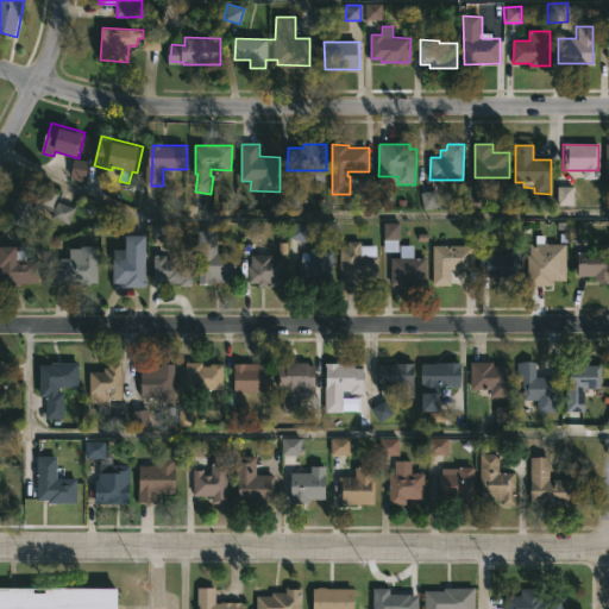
[(83,181),(87,162),(71,159),(69,179),(83,181)]
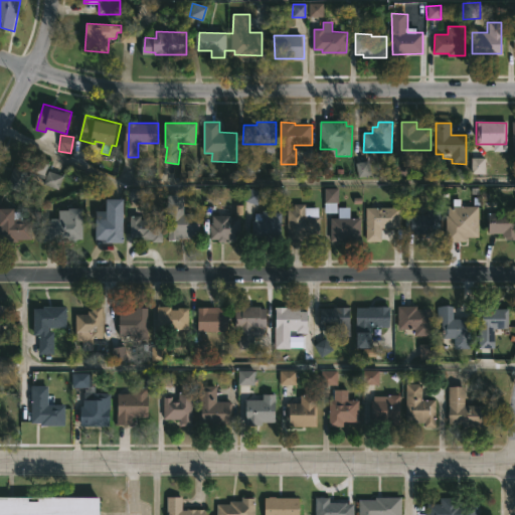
[(52,162),(49,170),(63,176),(58,188),(43,182),(44,179),(30,174),(23,192),(7,186),(18,157),(32,162),(34,155),(52,162)]
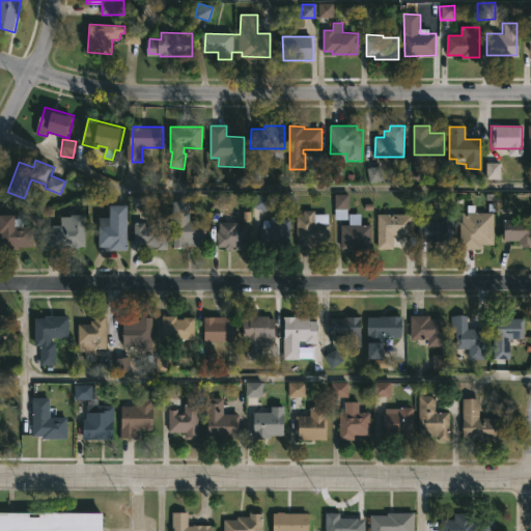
[(499,179),(499,163),(485,163),(484,179),(499,179)]
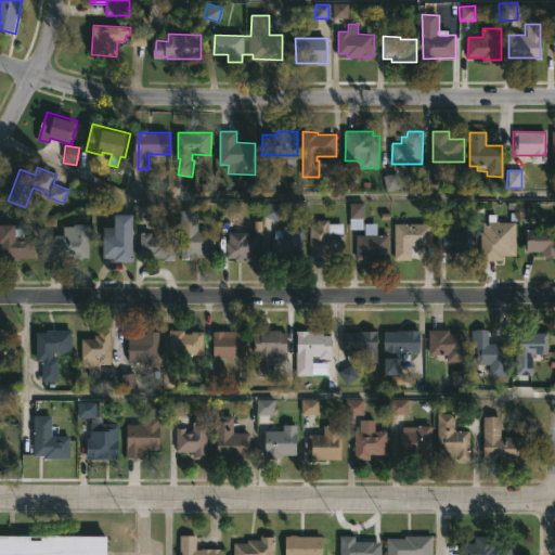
[(385,191),(398,190),(396,175),(383,176),(385,191)]
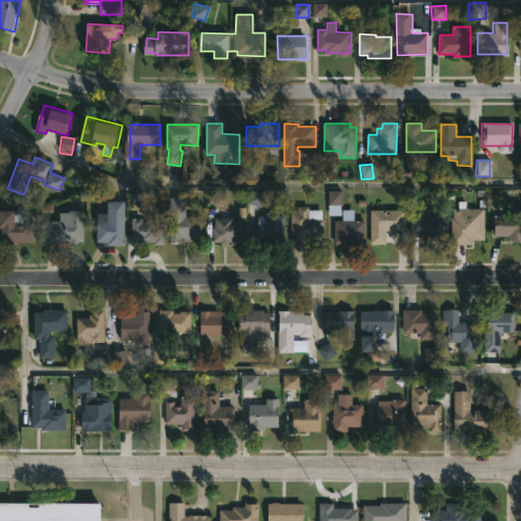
[(207,203),(220,206),(223,192),(210,189),(207,203)]
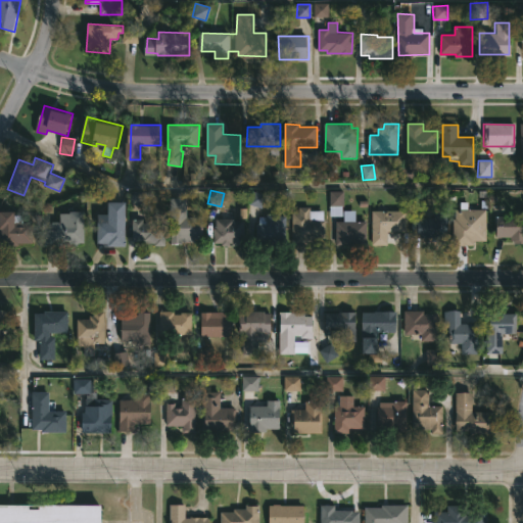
[(129,204),(144,203),(144,191),(129,192),(129,204)]
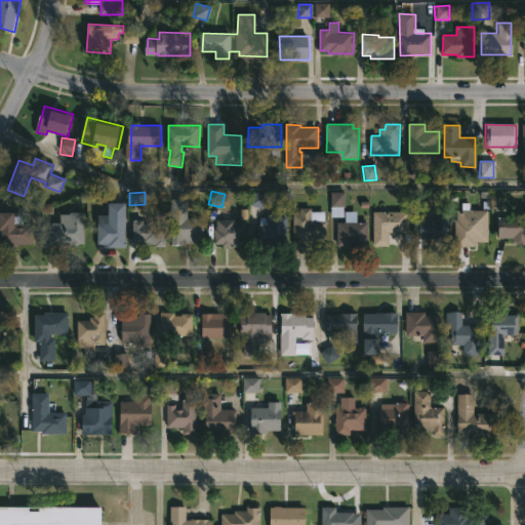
[(330,193),(329,217),(342,217),(342,193),(330,193)]
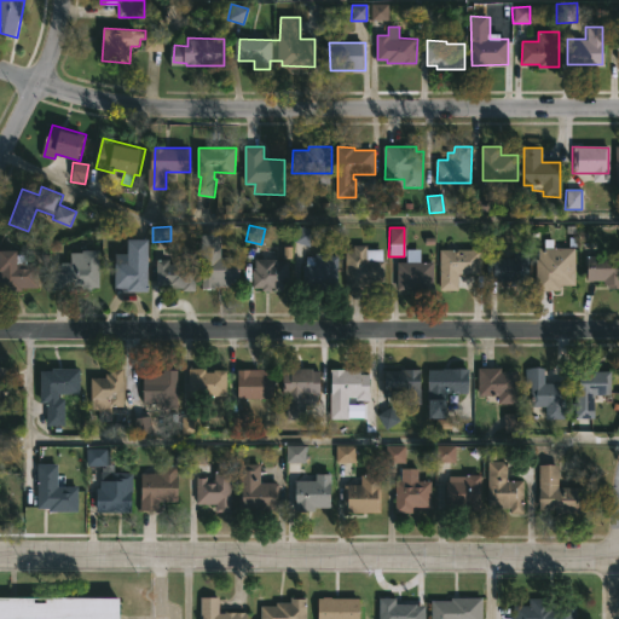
[(223,233),(223,256),(242,255),(243,288),(203,288),(202,233),(223,233)]
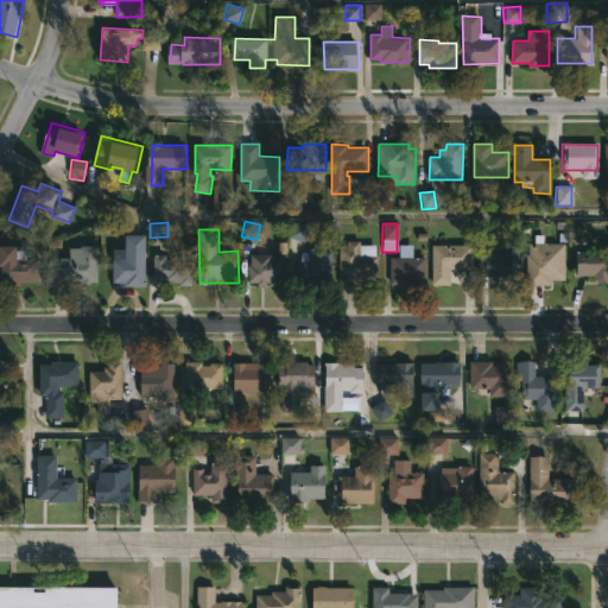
[(147,235),(147,286),(125,286),(125,282),(113,282),(113,258),(127,258),(127,235),(147,235)]
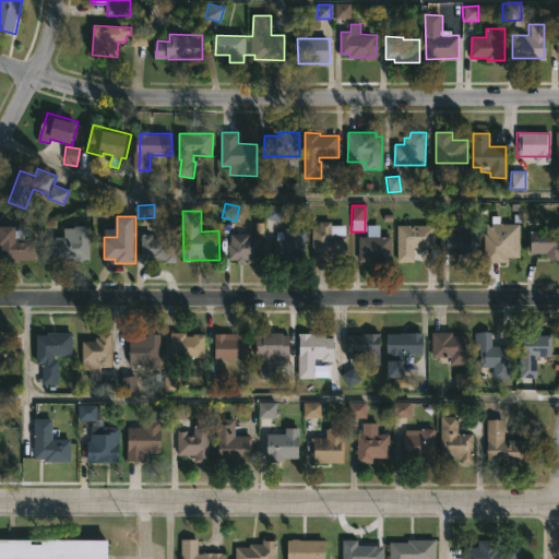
[(518,224),(518,258),(507,257),(507,262),(485,262),(485,234),(487,234),(487,224),(492,224),(492,216),(500,216),(500,224),(518,224)]
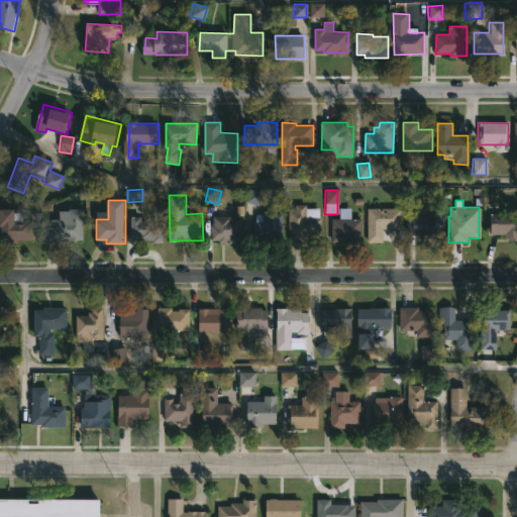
[(307,205),(307,208),(321,209),(321,218),(322,218),(322,235),(309,235),(308,240),(305,240),(305,243),(289,242),(289,210),(296,210),(296,205),(307,205)]
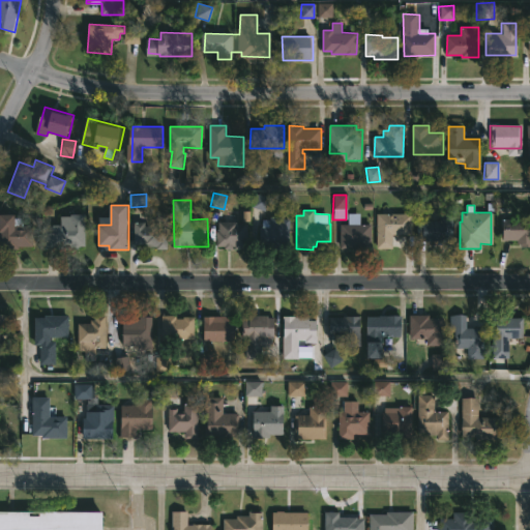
[(361,213),(361,224),(372,224),(372,249),(341,248),(341,224),(349,225),(349,213),(361,213)]
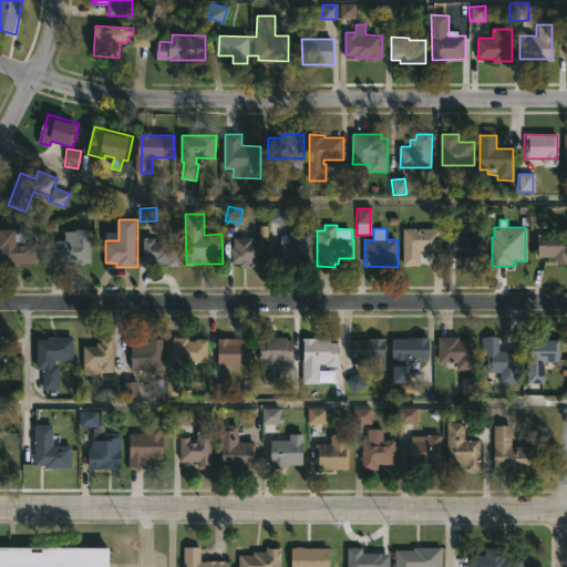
[(443,228),(442,251),(421,250),(421,266),(403,266),(404,228),(443,228)]
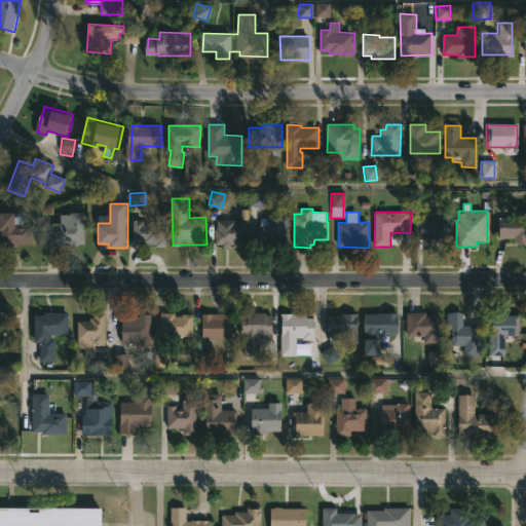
[(0,213),(16,213),(16,216),(24,216),(24,224),(34,224),(33,245),(19,245),(19,248),(0,248),(0,213)]
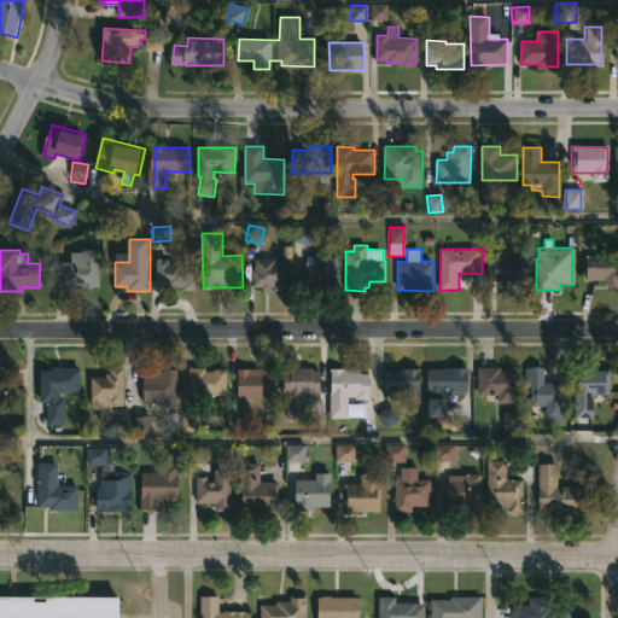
[(54,291),(54,272),(63,272),(63,262),(73,262),(73,252),(83,252),(83,250),(100,250),(99,291),(54,291)]
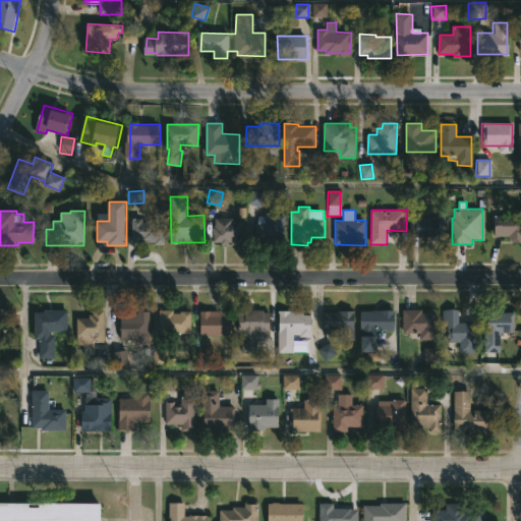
[(412,237),(411,237),(411,217),(433,217),(433,211),(447,211),(446,237),(412,237)]
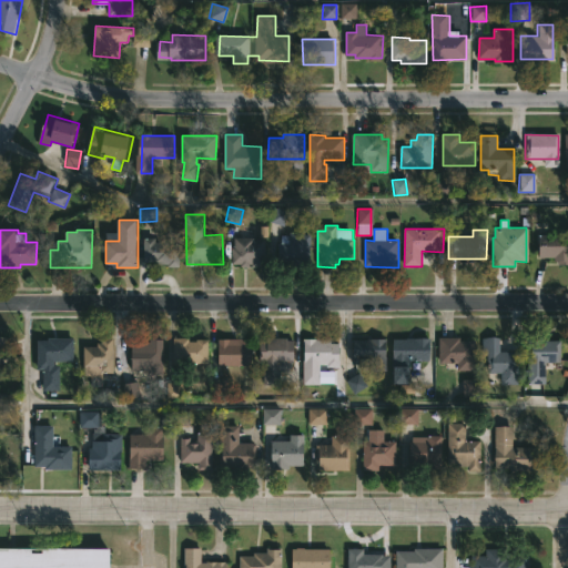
[(302,232),(302,234),(312,234),(312,263),(280,262),(280,243),(282,243),(282,235),(291,235),(291,232),(302,232)]
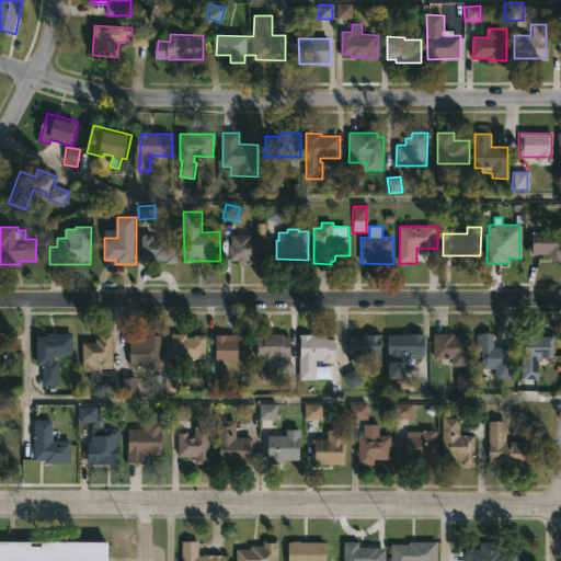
[(560,231),(560,261),(551,261),(551,258),(549,258),(549,254),(534,254),(534,231),(560,231)]
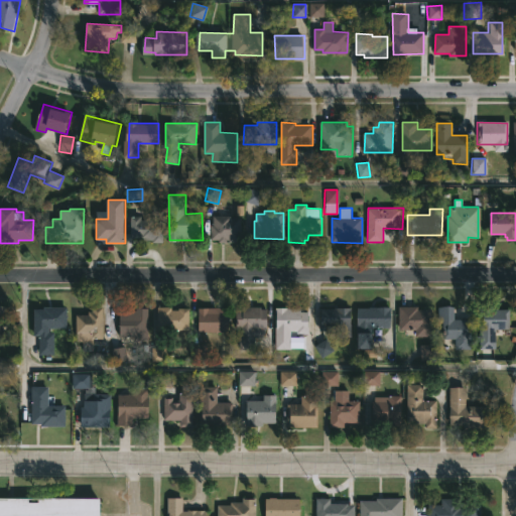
[(142,216),(142,220),(163,220),(163,243),(132,243),(132,216),(142,216)]
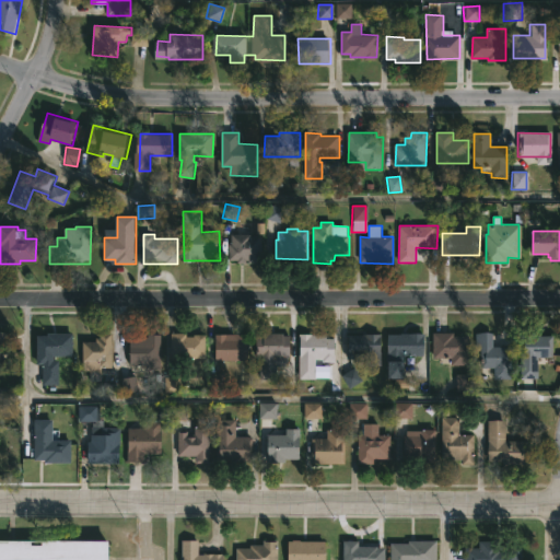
[(252,234),(252,237),(263,237),(263,264),(249,264),(249,260),(247,260),(247,263),(236,263),(236,260),(230,260),(230,244),(232,244),(232,234),(252,234)]
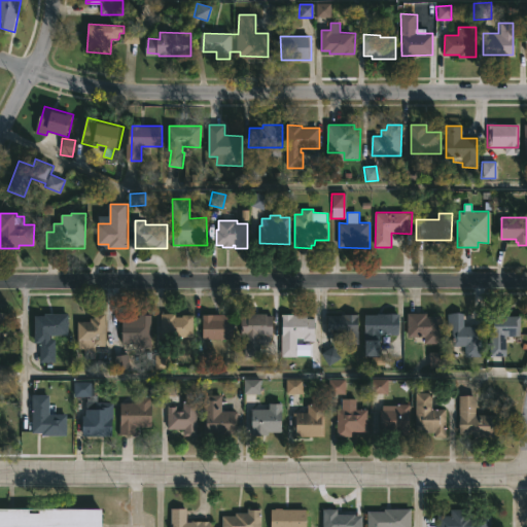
[(69,314),(69,336),(50,336),(50,339),(56,340),(56,348),(54,348),(53,361),(39,360),(40,343),(34,343),(35,315),(45,316),(45,313),(69,314)]
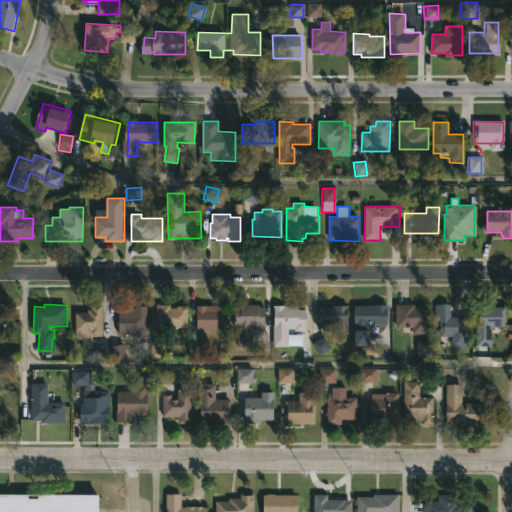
[(171,304),(171,308),(178,308),(178,306),(189,306),(189,327),(157,327),(157,304),(171,304)]
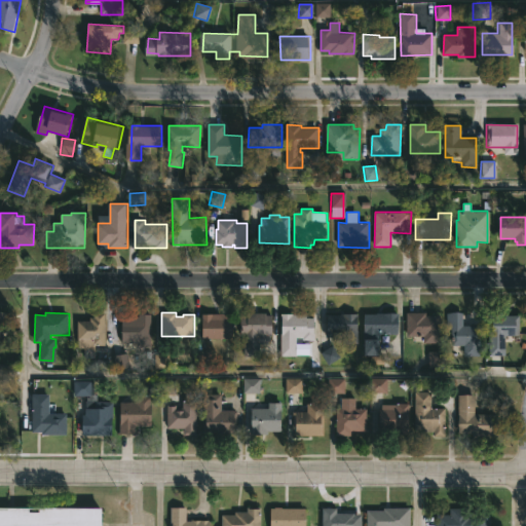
[(267,313),(267,314),(273,314),(273,335),(270,335),(269,344),(260,344),(260,357),(245,357),(246,338),(242,338),(242,316),(249,316),(249,312),(267,313)]
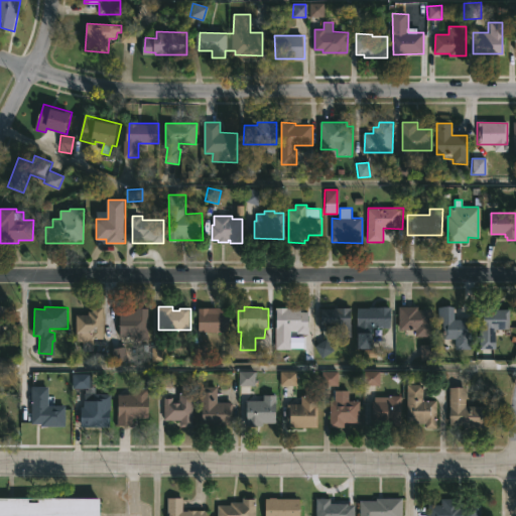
[(419,306),(419,309),(432,309),(432,337),(403,335),(403,330),(400,330),(400,306),(419,306)]
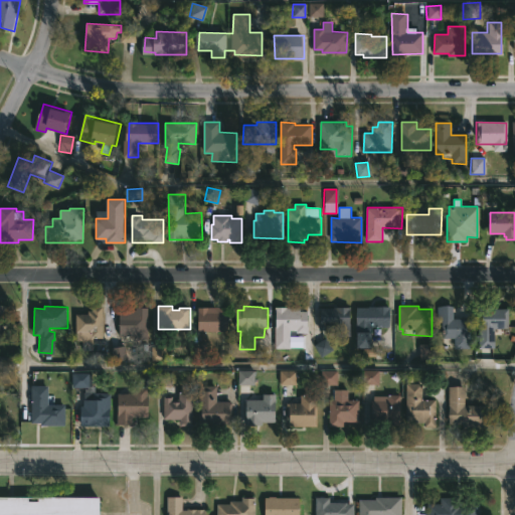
[(455,307),(455,319),(473,319),(473,349),(456,348),(456,338),(443,338),(443,322),(438,322),(438,306),(455,307)]
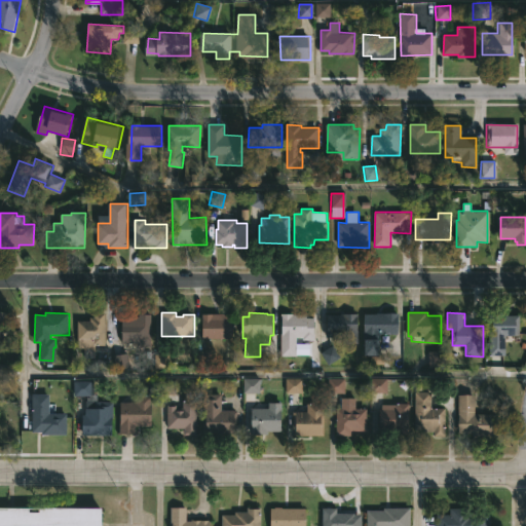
[(500,312),(500,315),(518,315),(518,336),(503,335),(503,355),(489,355),(490,312),(500,312)]
